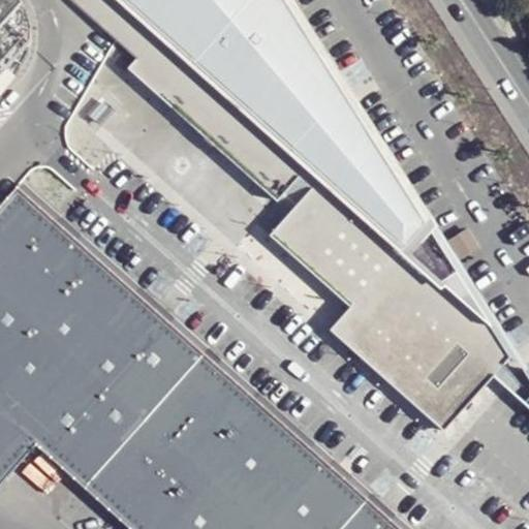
[(0,0),(0,100),(21,78),(24,70),(29,63),(34,51),(33,37),(33,25),(26,10),(22,4),(18,0),(0,0)]
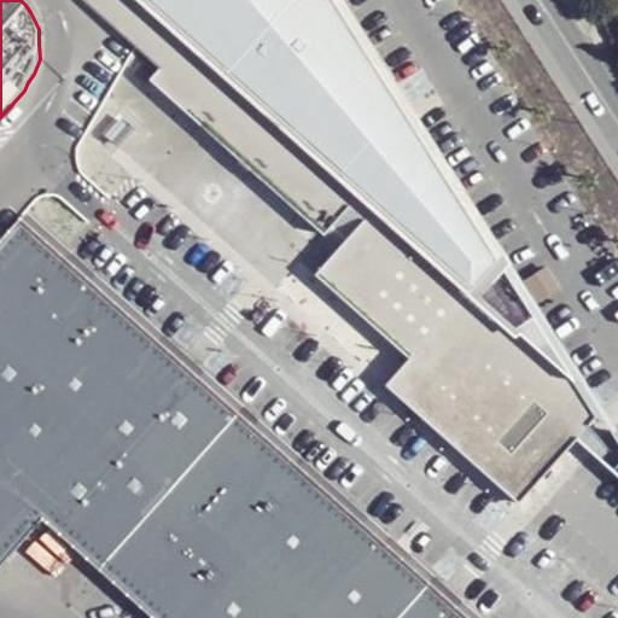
[(332,0),(144,0),(186,38),(149,80),(302,216),(400,105),(332,0)]
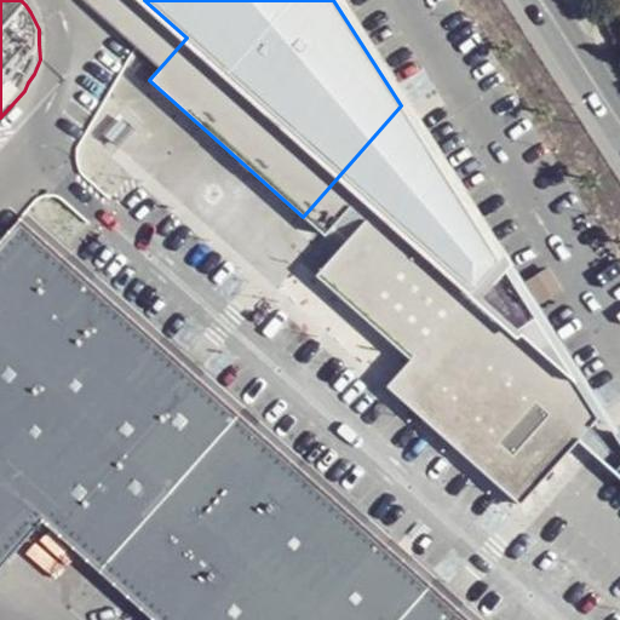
[(409,118),(401,105),(303,217),(313,225),(325,235),(350,206),(418,130),(409,118)]
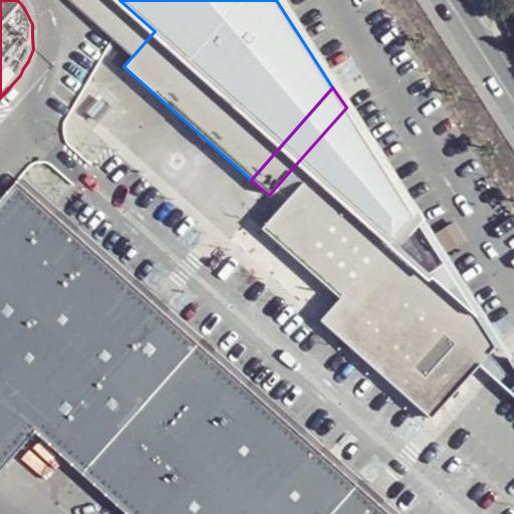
[(346,107),(290,171),(303,182),(262,228),(340,298),(320,319),(336,334),(432,419),(479,364),(498,342),(346,107)]
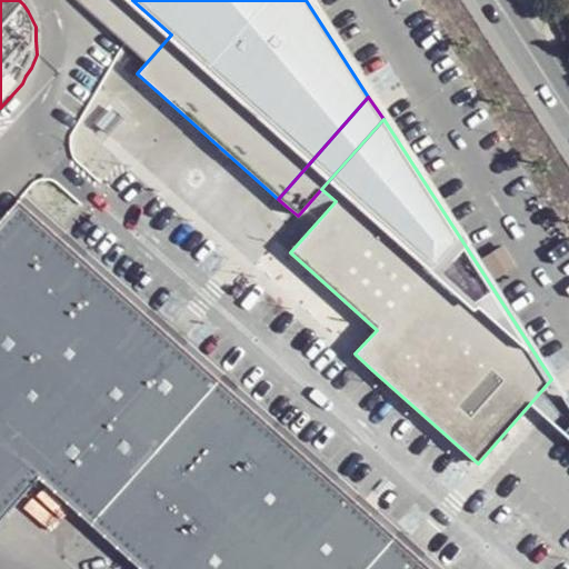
[(432,568),(18,200),(0,220),(0,523),(39,479),(140,568),(432,568)]
